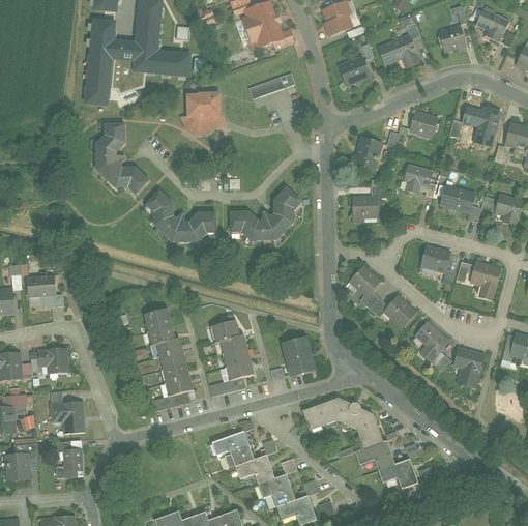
[(124,0),(94,0),(92,23),(122,24),(124,0)]
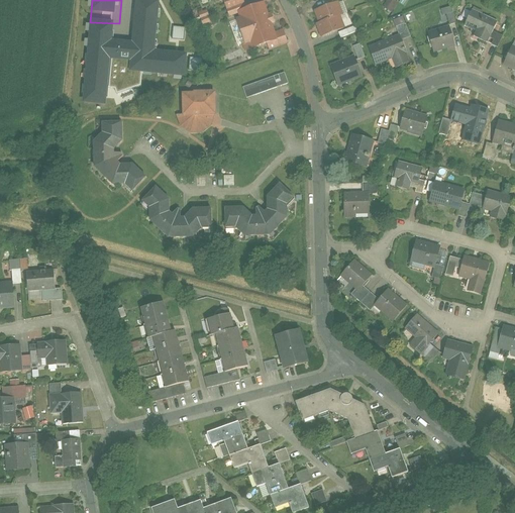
[(393,1),(388,12),(397,15),(401,5),(393,1)]
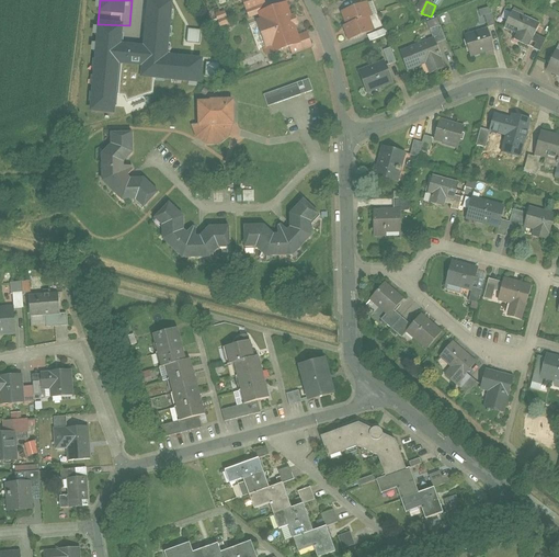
[(346,37),(349,45),(376,35),(372,21),(375,20),(371,6),(343,15),(345,22),(349,30),(344,31),(346,37)]
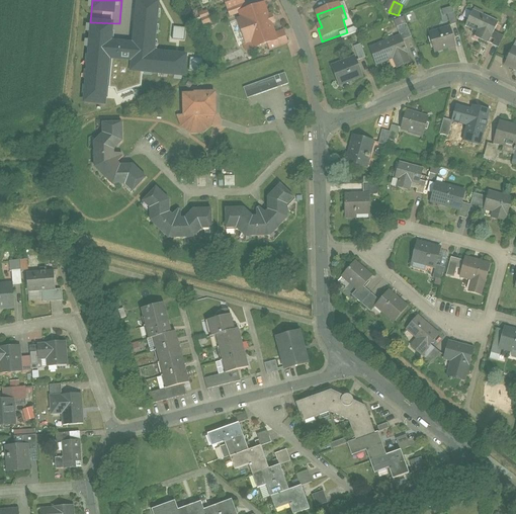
[(119,30),(90,27),(81,110),(111,111),(116,69),(136,71),(135,82),(189,87),(192,62),(160,58),(165,8),(140,6),(136,52),(117,50),(119,30)]
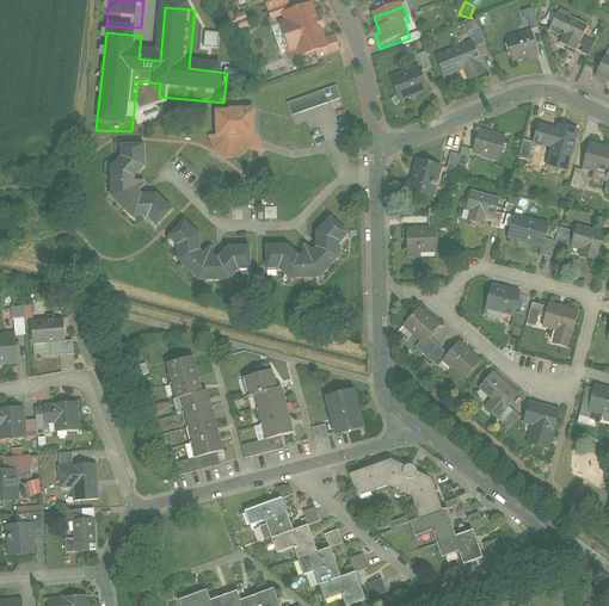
[(313,8),(282,19),(284,26),(281,28),(291,56),(297,55),(300,62),(330,51),(313,8)]
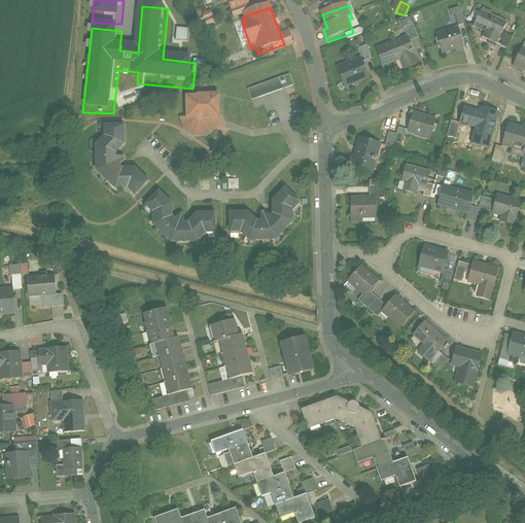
[(483,38),(494,44),(505,21),(482,9),(476,23),(487,28),(483,38)]
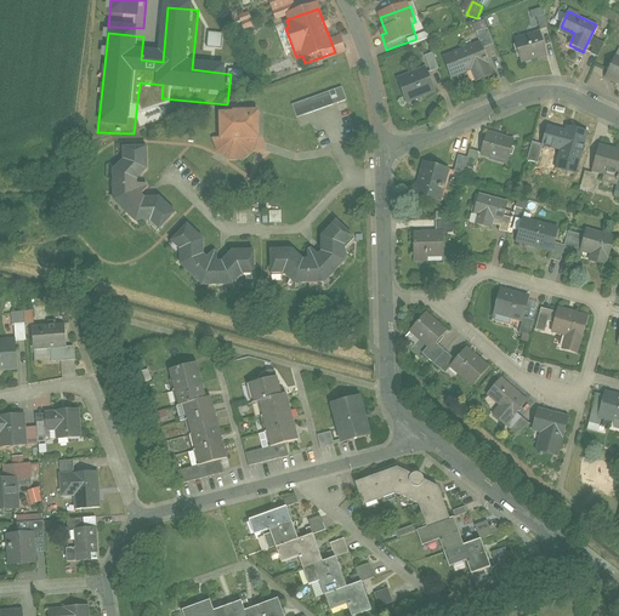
[(521,60),(545,52),(538,28),(514,35),(521,60)]
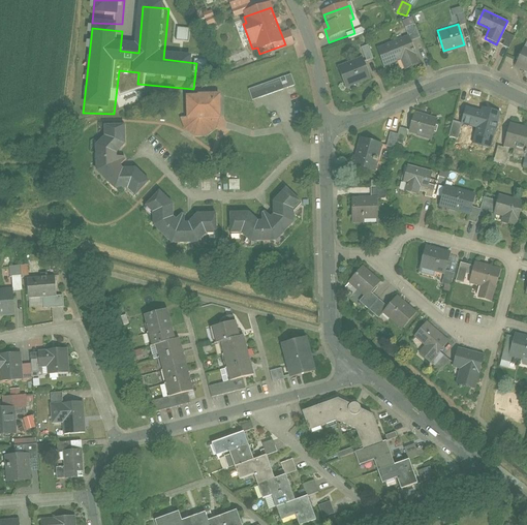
[(182,31),(181,43),(193,44),(194,32),(182,31)]
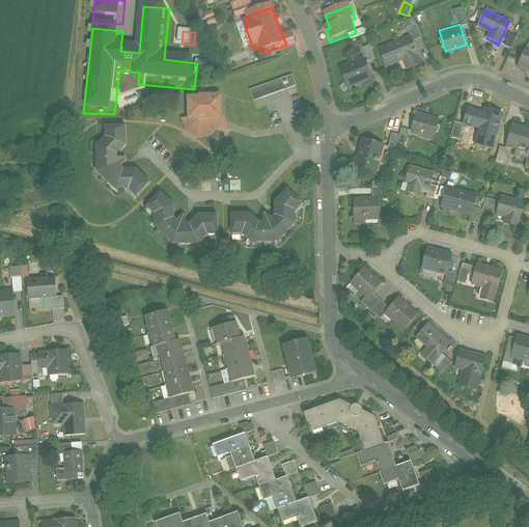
[(291,44),(299,42),(297,33),(289,35),(291,44)]
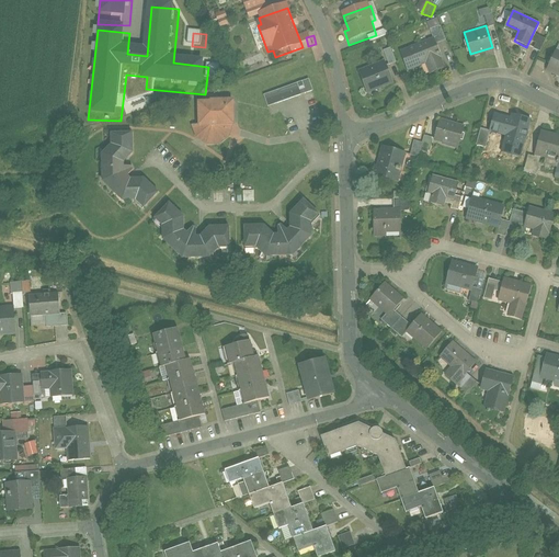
[(400,49),(408,69),(424,61),(429,72),(445,66),(433,36),(400,49)]
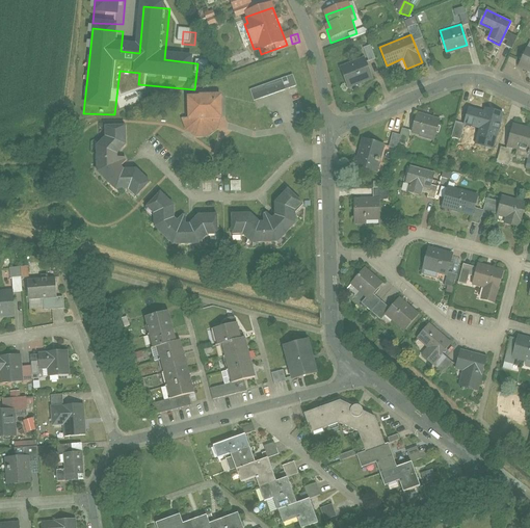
[(519,64),(529,70),(529,47),(527,46),(519,64)]
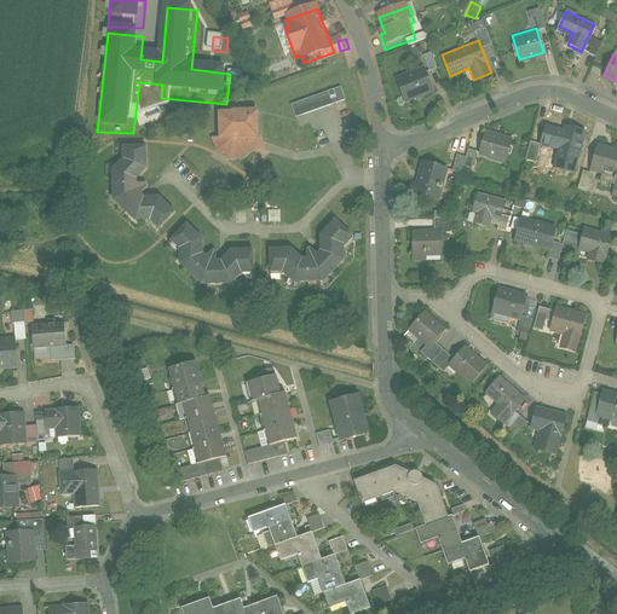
[(433,88),(424,64),(396,76),(405,99),(433,88)]
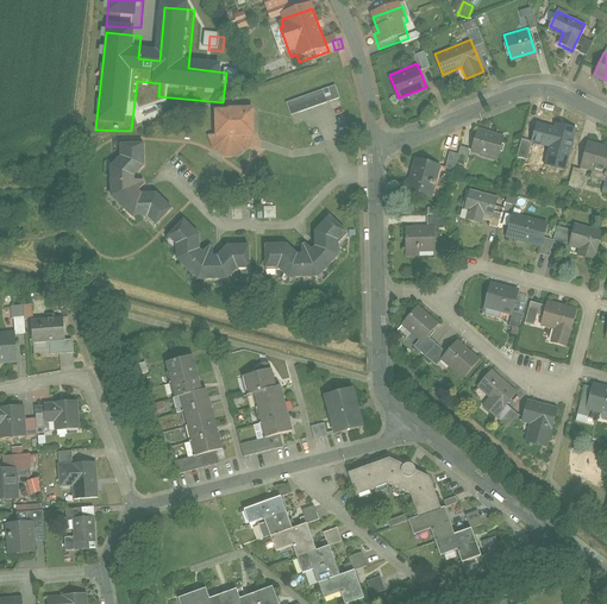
[(286,100),(291,113),(338,95),(335,83),(286,100)]
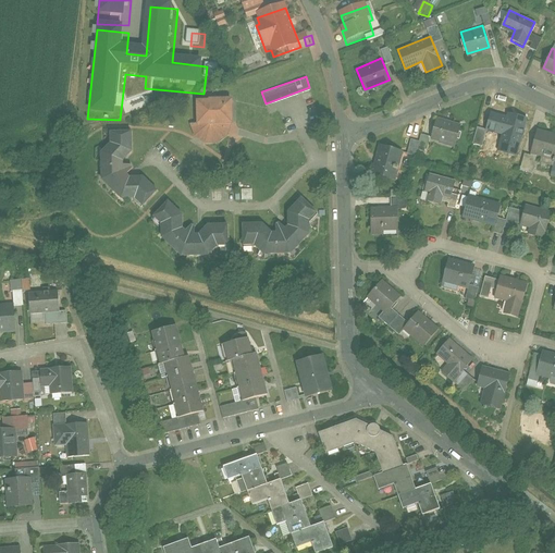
[(231,122),(231,98),(196,98),(196,122),(190,122),(195,134),(204,140),(217,139),(227,133),(231,122)]
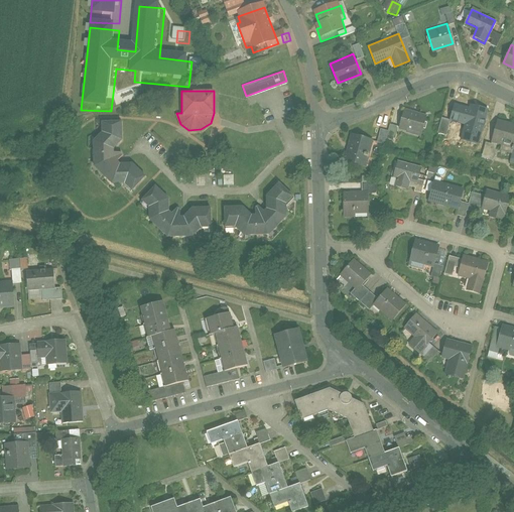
[(462,136),(479,141),(488,108),(471,103),(470,106),(454,102),(450,119),(465,123),(462,136)]
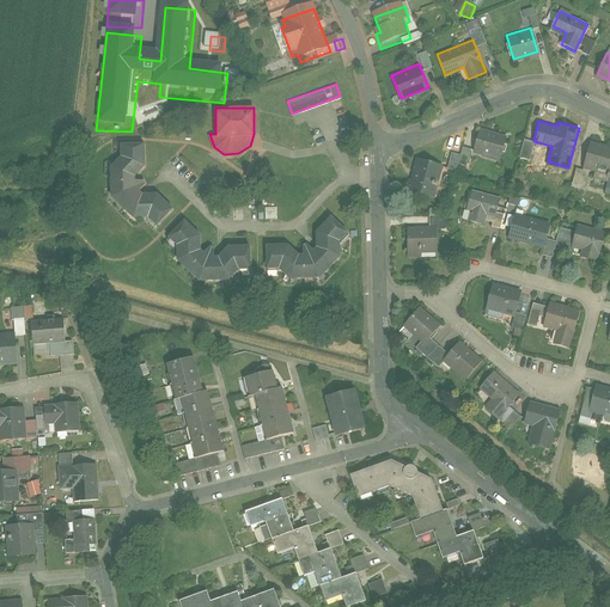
[(499,157),(505,135),(480,128),(474,149),(499,157)]
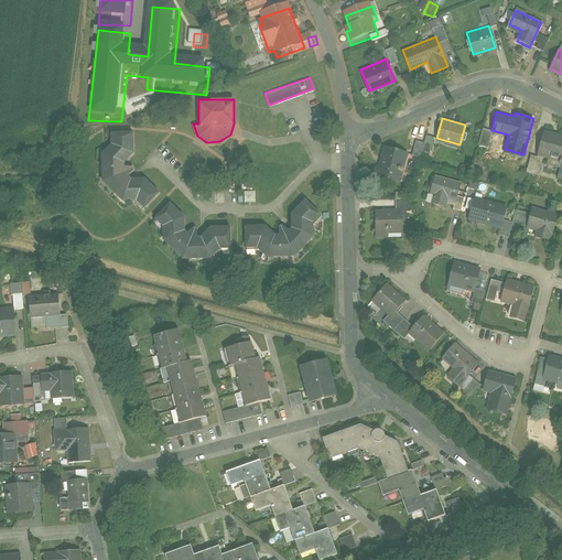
[(144,176),(132,176),(129,173),(133,165),(131,164),(123,164),(123,160),(132,151),(131,129),(109,130),(110,142),(100,152),(101,181),(121,200),(136,198),(142,205),(158,189),(144,176)]
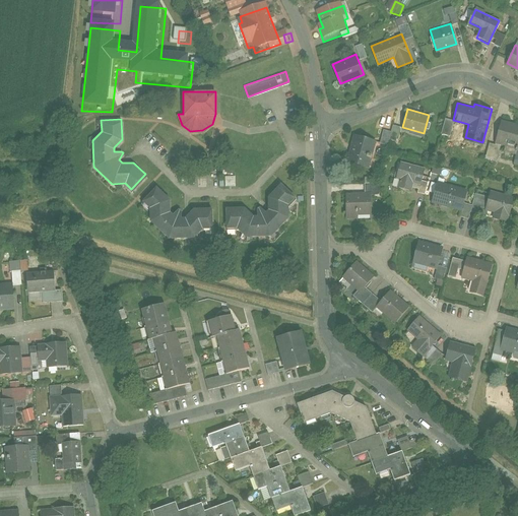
[(517,123),(501,119),(495,142),(517,148),(517,123)]
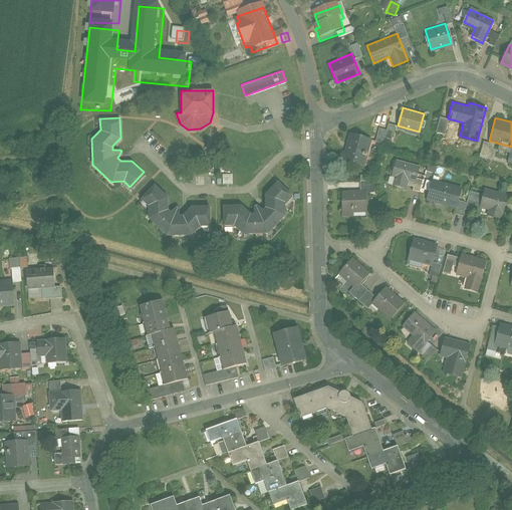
[(442,137),(450,139),(454,123),(446,121),(442,137)]
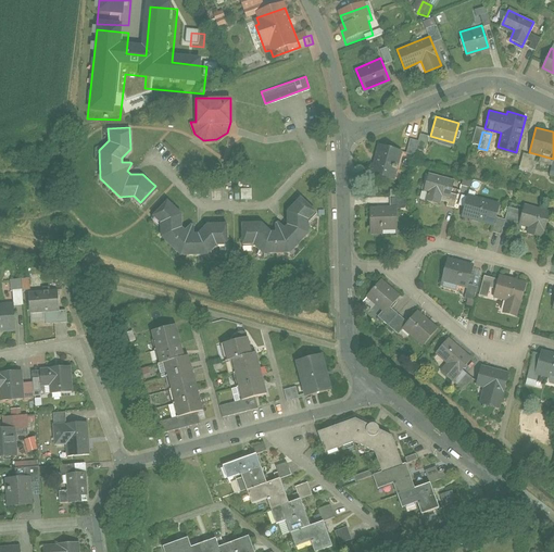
[(424,146),(416,143),(412,158),(420,160),(422,154),(428,155),(433,140),(426,138),(424,146)]
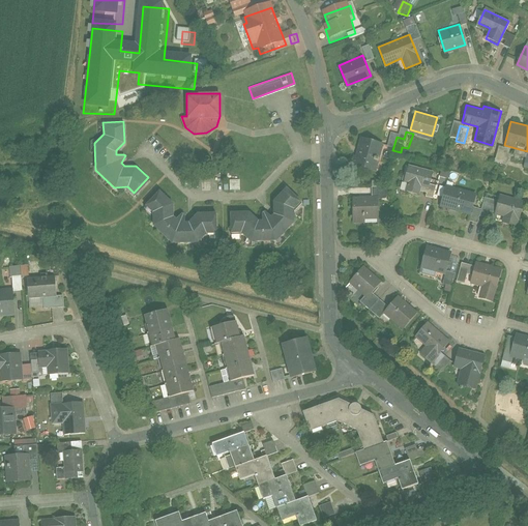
[(382,140),(360,135),(353,162),(375,168),(382,140)]
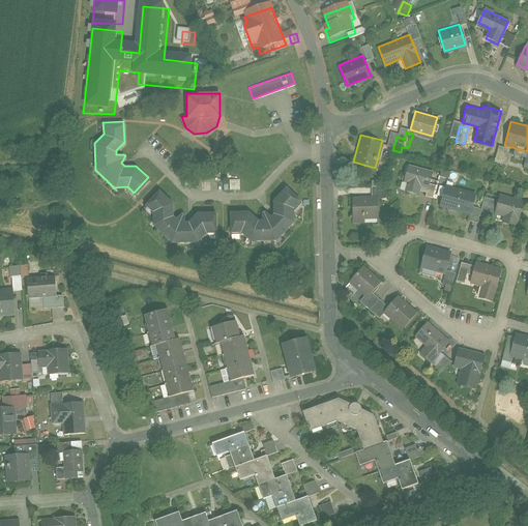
[(387,147),(392,148),(396,137),(389,135),(387,147)]
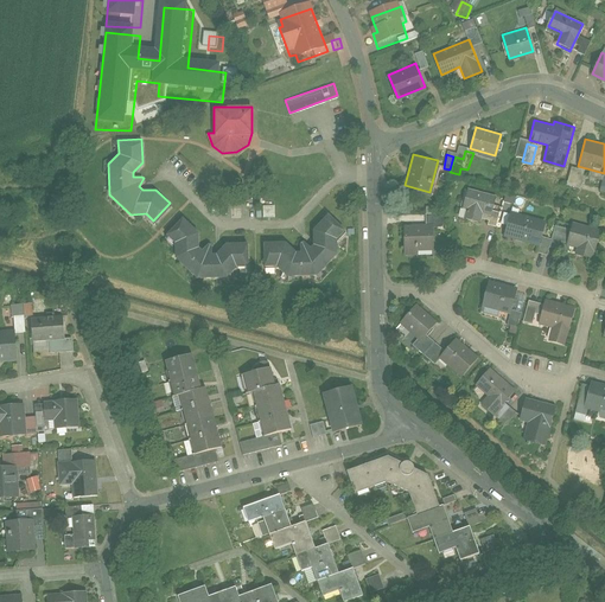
[(466,225),(481,229),(482,225),(483,219),(492,222),(494,218),(497,204),(470,197),(465,213),(469,215),(466,225)]
